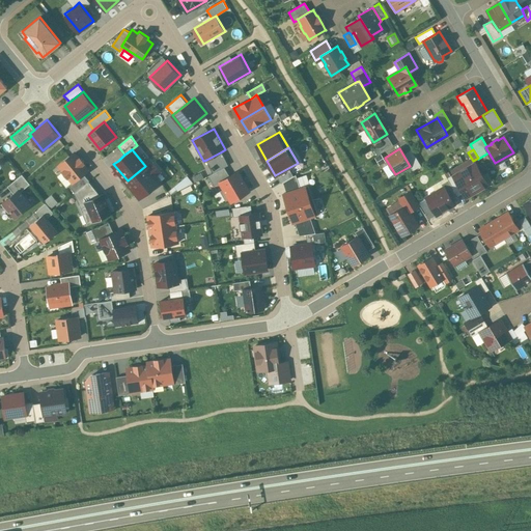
[(89,169),(75,151),(58,165),(72,183),(84,173),(89,169)]
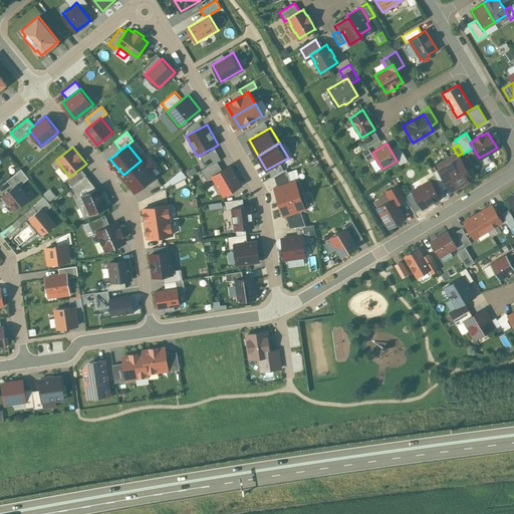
[(200,155),(207,167),(217,162),(222,159),(215,147),(200,155)]
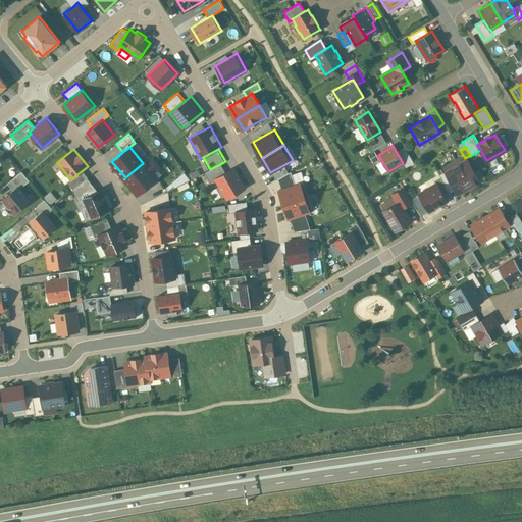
[(466,160),(458,165),(470,186),(478,181),(466,160)]
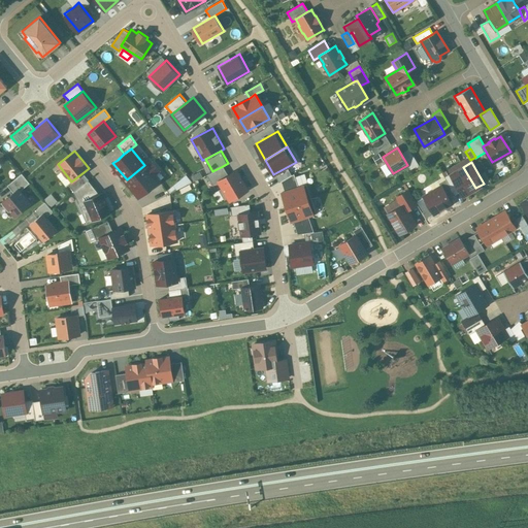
[(144,165),(127,179),(139,195),(144,191),(149,187),(158,179),(154,174),(159,170),(153,163),(146,167),(144,165)]
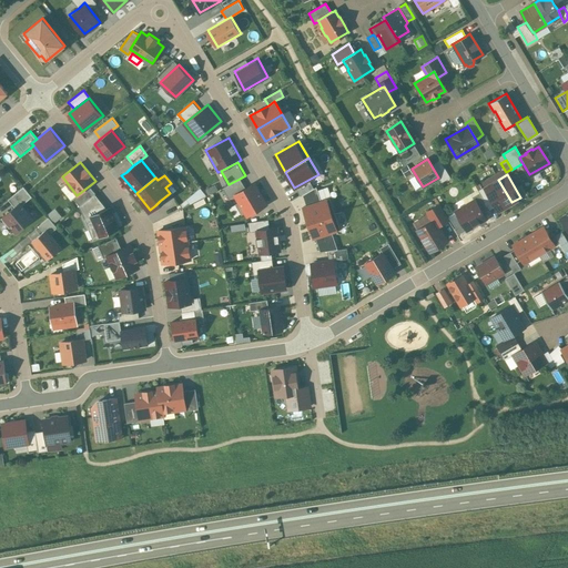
[(240,179),(229,184),(222,188),(229,199),(234,196),(233,195),(245,188),(240,179)]
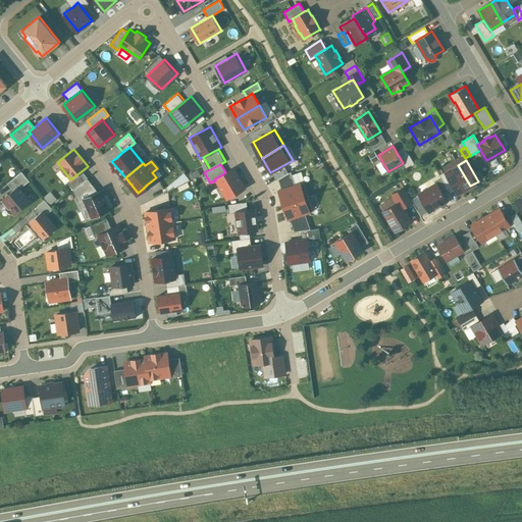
[(458,165),(445,173),(455,189),(458,194),(470,186),(458,165)]
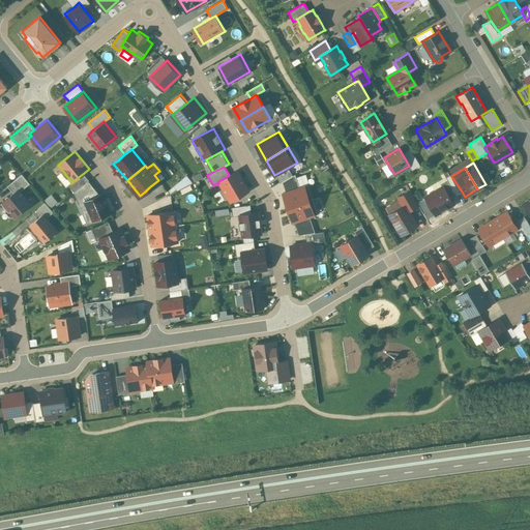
[(251,190),(238,170),(229,175),(217,182),(218,183),(230,202),(251,190)]
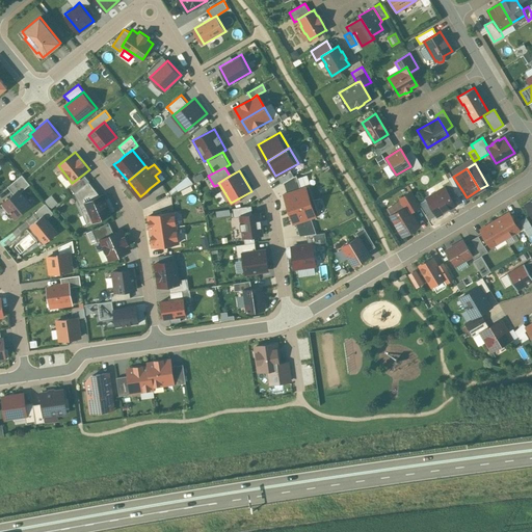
[(89,180),(84,174),(72,183),(69,185),(74,192),(89,180)]
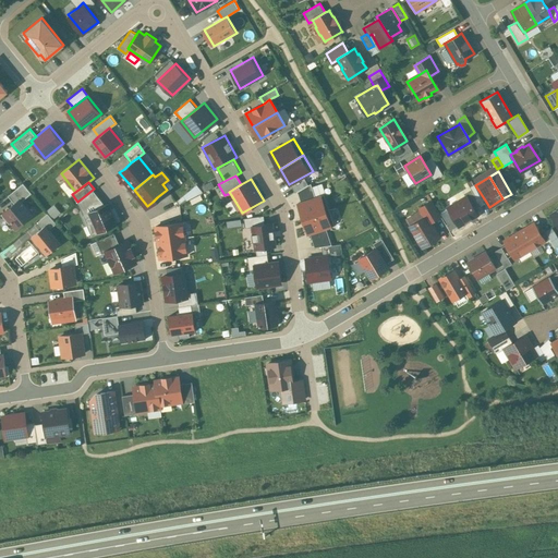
[(186,202),(201,190),(196,183),(181,195),(186,202)]
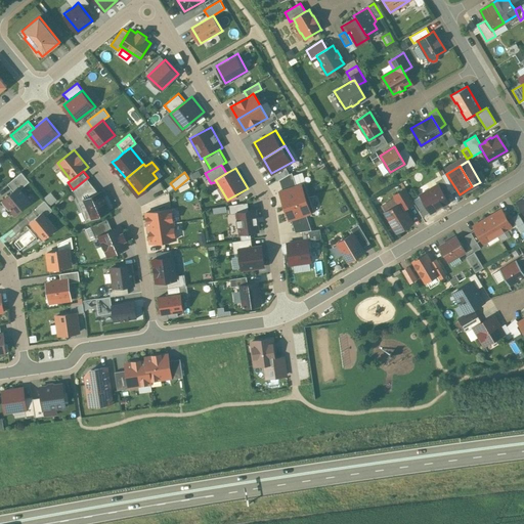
[(9,183),(14,189),(18,185),(19,187),(29,180),(22,173),(9,183)]
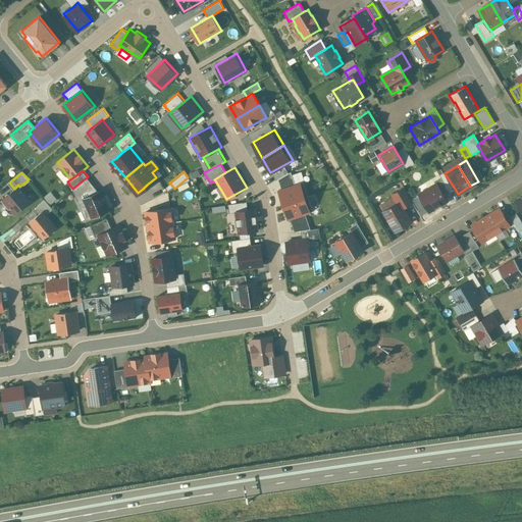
[(445,173),(439,176),(450,193),(455,189),(445,173)]
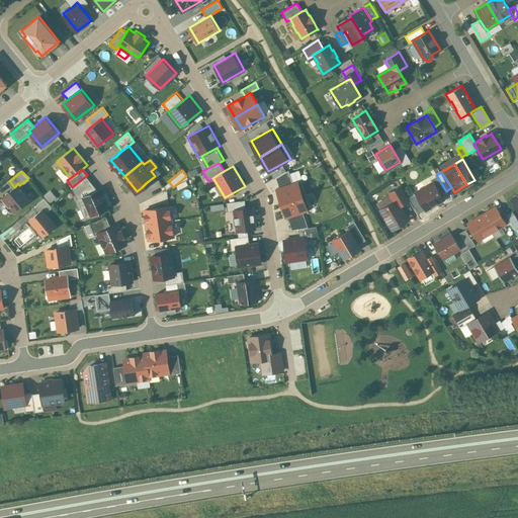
[(78,198),(83,195),(97,190),(87,175),(72,187),(78,198)]
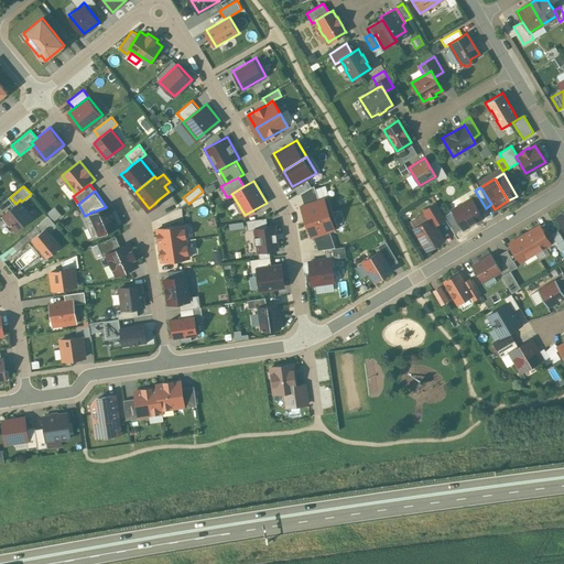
[(468,195),(470,199),(470,198),(478,212),(486,208),(475,191),(468,195)]
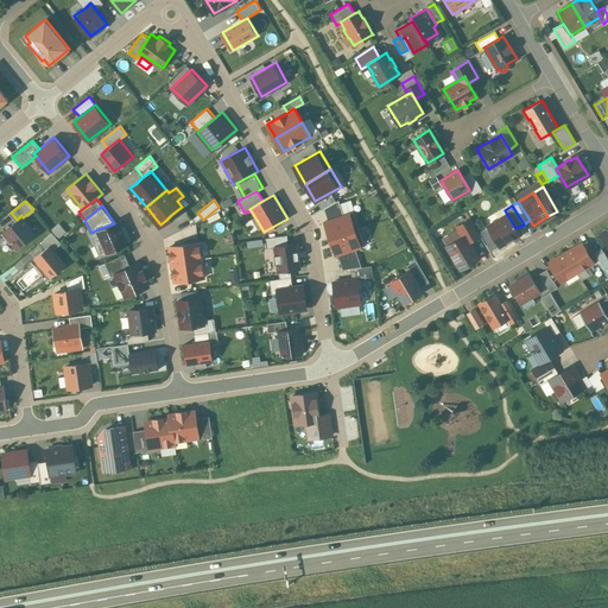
[(359,229),(353,213),(325,222),(330,239),(359,229)]
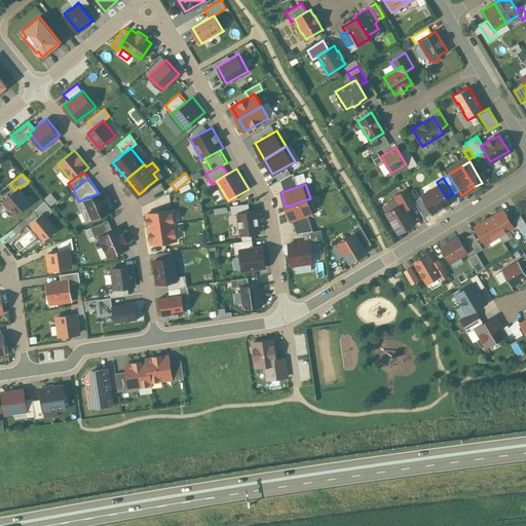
[(439,186),(421,195),(431,213),(449,202),(446,197),(439,185),(439,186)]
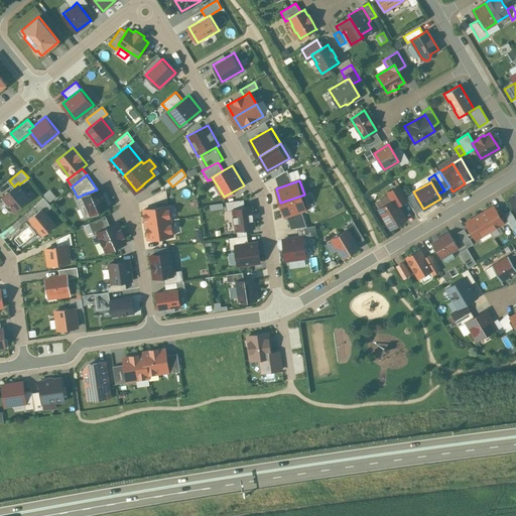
[(14,186),(2,197),(15,212),(31,198),(19,184),(18,182),(14,186)]
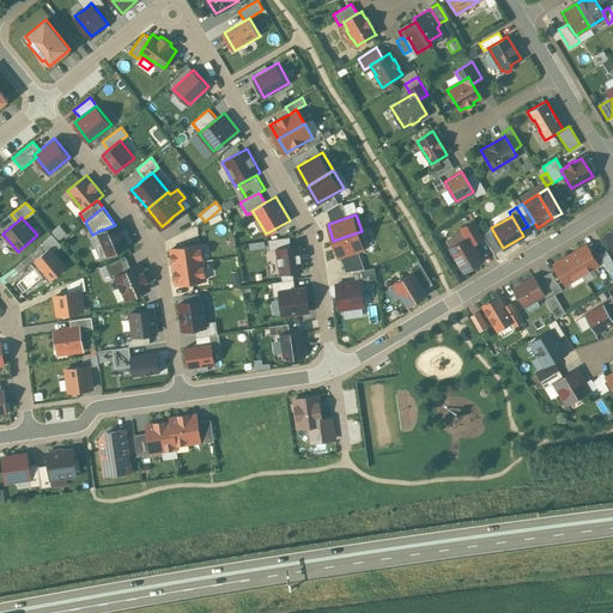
[(468,237),(472,244),(484,237),(473,220),(459,229),(465,238),(468,237)]
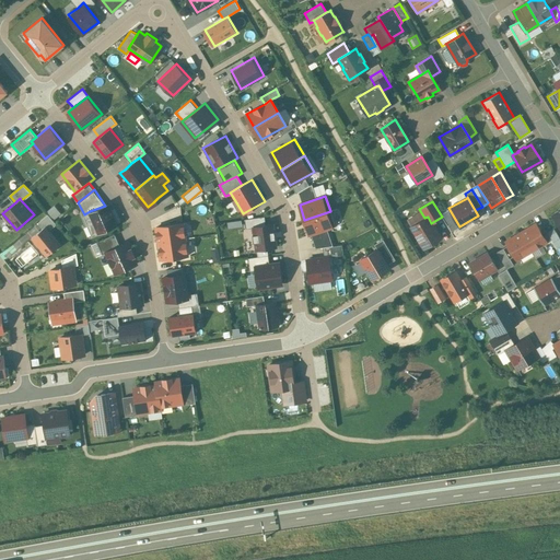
[(105,206),(90,211),(98,233),(118,225),(109,203),(105,206)]
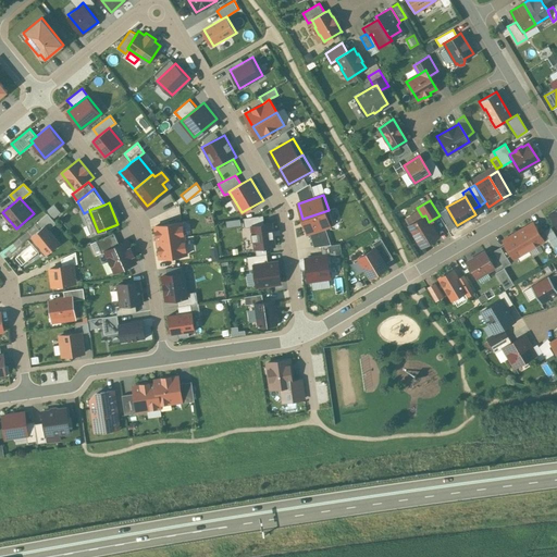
[(54,203),(47,209),(53,217),(61,211),(54,203)]
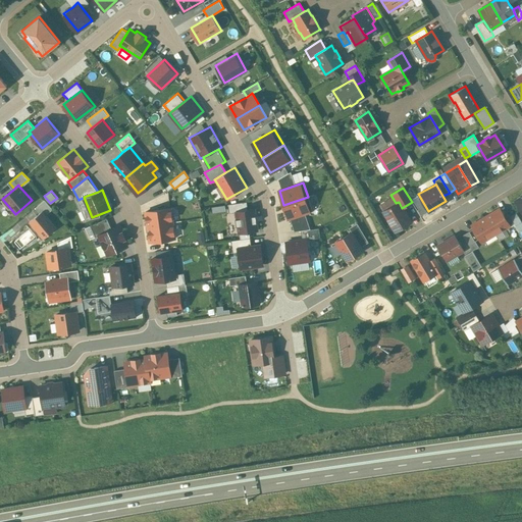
[(313,210),(308,197),(283,205),(289,218),(313,210)]
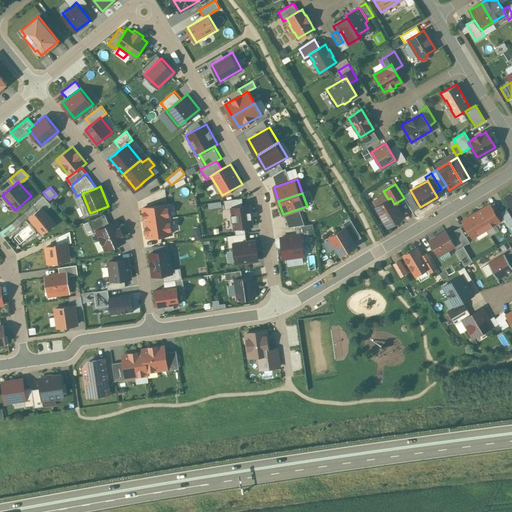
[(34,204),(39,210),(42,207),(45,210),(51,205),(44,196),(34,204)]
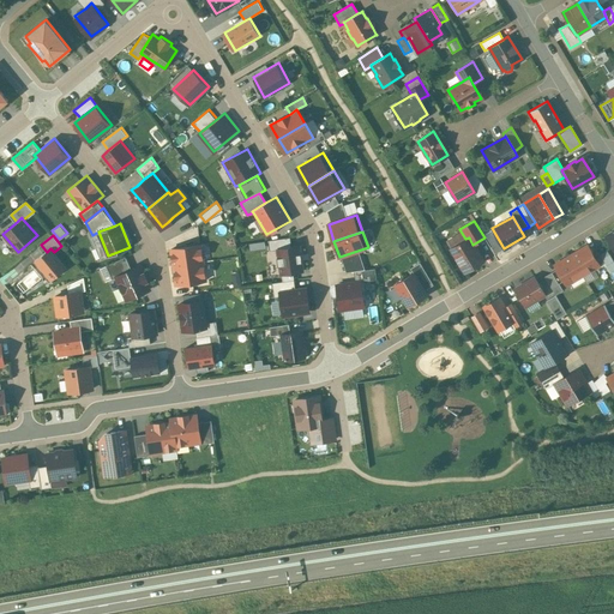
[(278,247),(290,246),(290,236),(269,239),(270,250),(278,248),(278,247)]
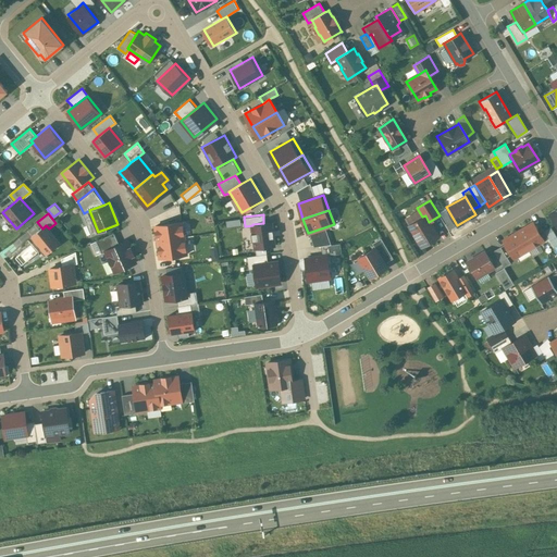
[(422,217),(408,225),(416,237),(415,239),(418,244),(420,245),(421,247),(437,236),(429,222),(425,215),(422,217)]
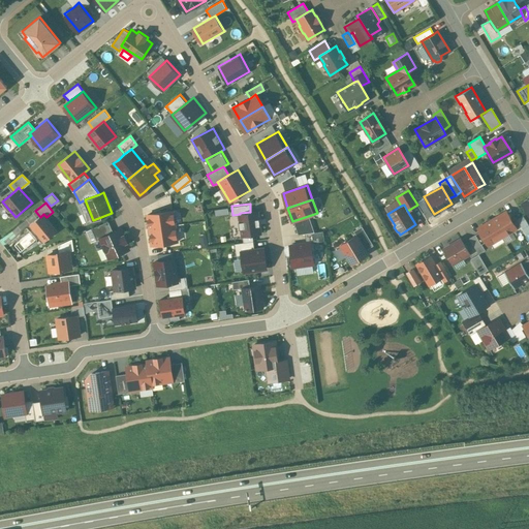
[(176,226),(174,210),(148,214),(150,230),(176,226)]
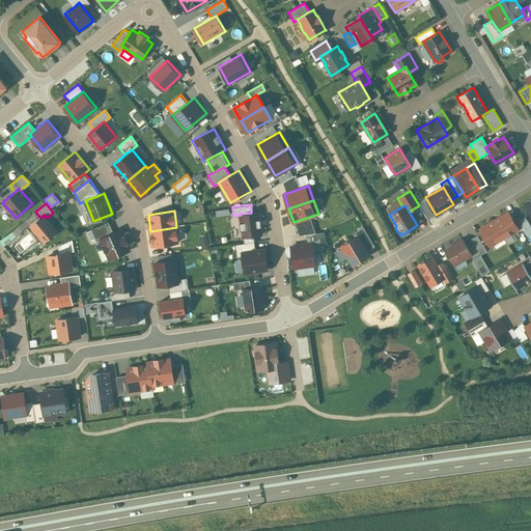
[(262,234),(259,212),(251,213),(241,214),(241,215),(243,236),(262,234)]
